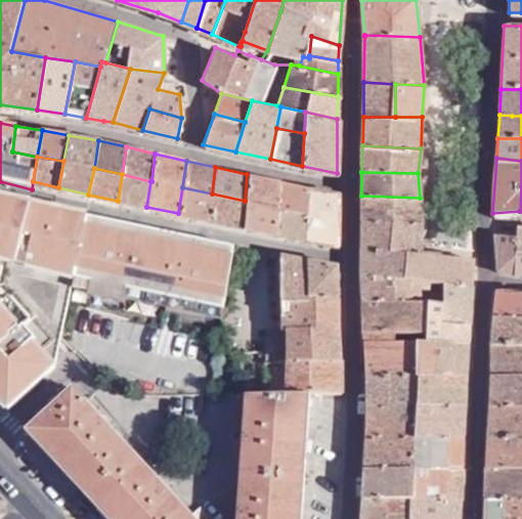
[(146,207),(150,181),(122,174),(118,201),(146,207)]
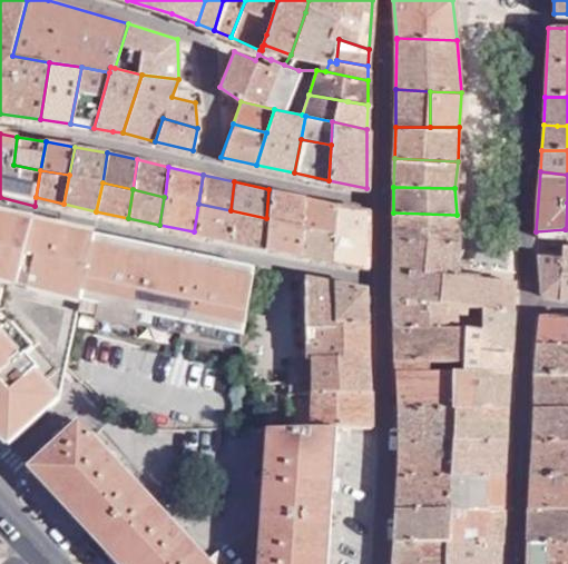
[(300,225),(302,196),(268,189),(266,218),(264,247),(296,254),(300,225)]
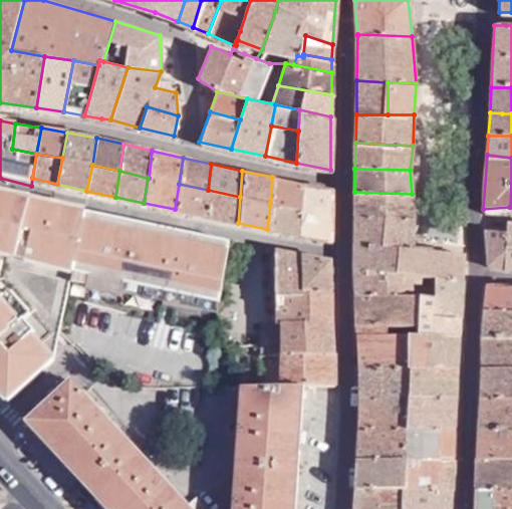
[(298,208),(300,183),(272,177),(270,203),(298,208)]
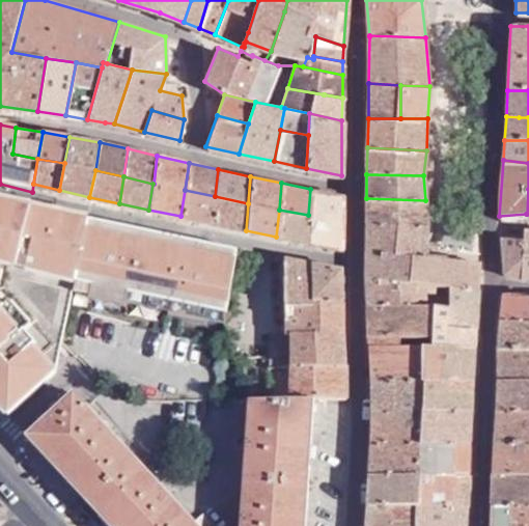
[(340,194),(310,189),(308,215),(306,243),(316,244),(338,248),(340,194)]
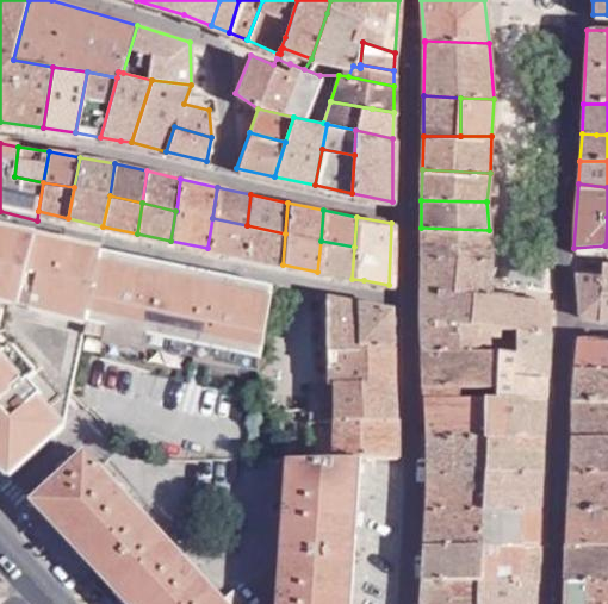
[(208,248),(243,256),(247,225),(212,218),(208,248)]
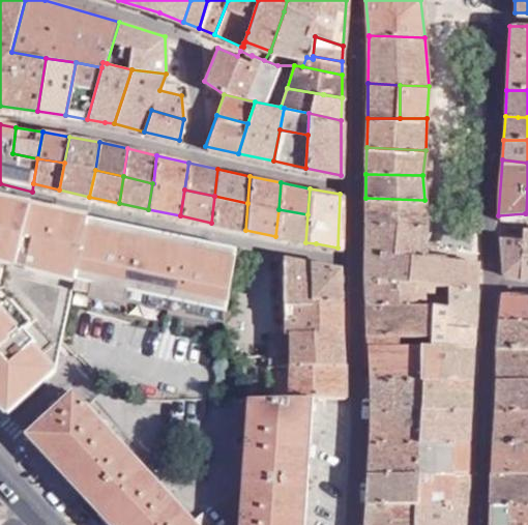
[(211,223),(245,230),(247,203),(214,196),(211,223)]
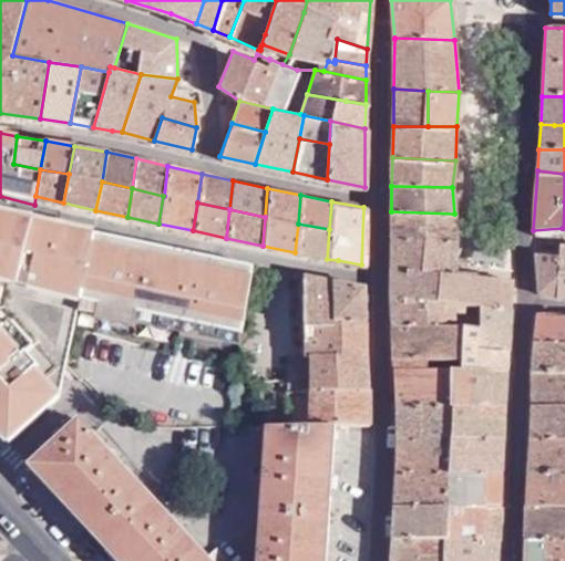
[(0,439),(6,446),(63,400),(0,330),(0,282),(81,302),(244,338),(255,269),(0,211),(0,439)]
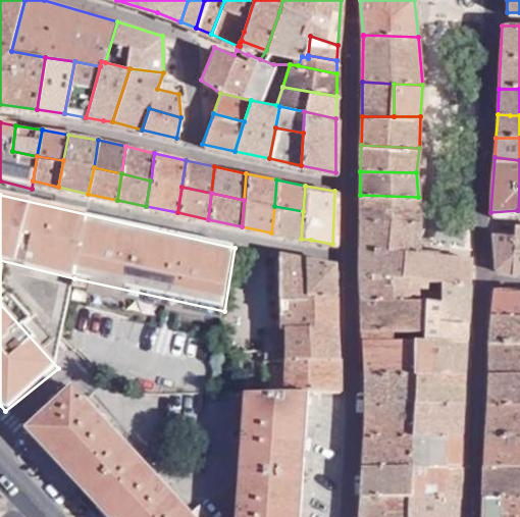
[(360,195),(360,247),(405,249),(419,250),(418,197),(360,195)]
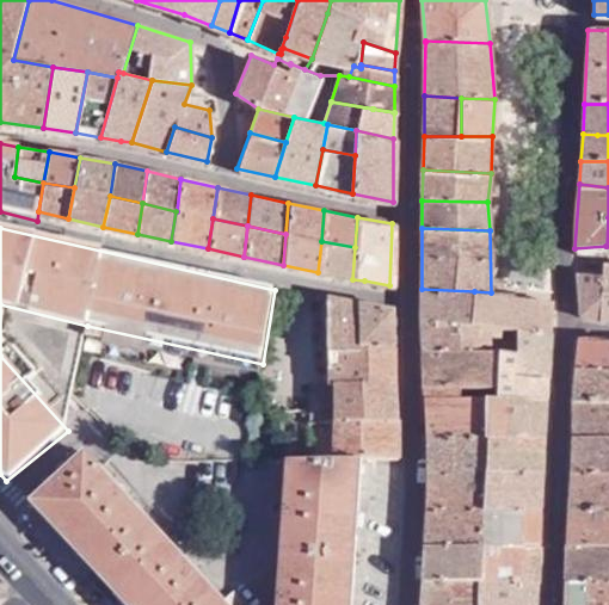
[(352,279),(355,247),(321,241),(318,272),(348,278),(352,279)]
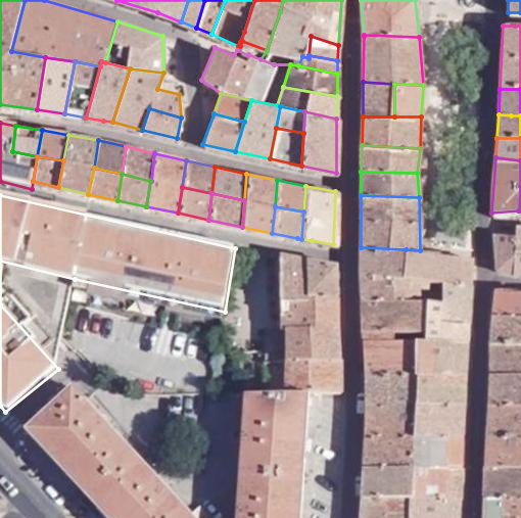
[(513,273),(515,233),(493,231),(495,268),(513,273)]
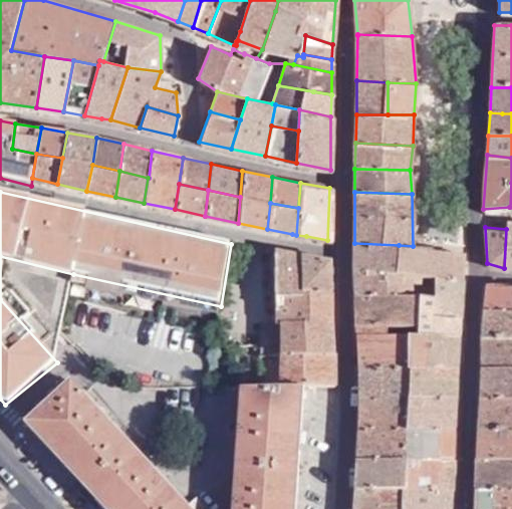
[(354,243),(354,267),(397,271),(399,245),(354,243)]
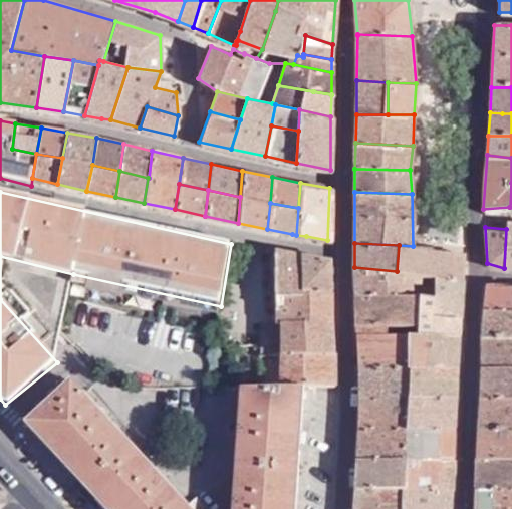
[(397,271),(412,273),(431,275),(431,248),(413,246),(399,245),(397,271)]
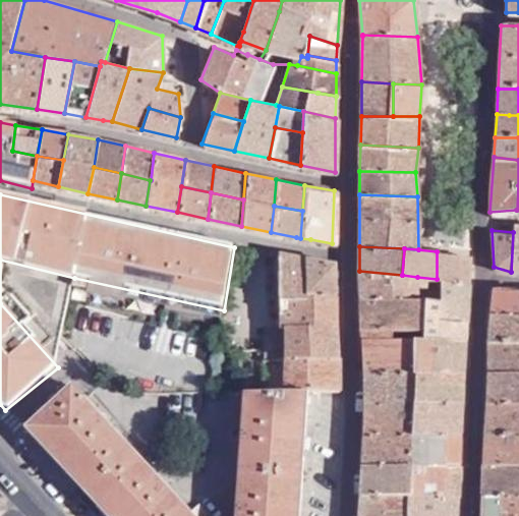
[(285,354),(338,355),(336,326),(336,296),(306,293),(305,255),(278,250),(279,327),(284,327),(285,354)]
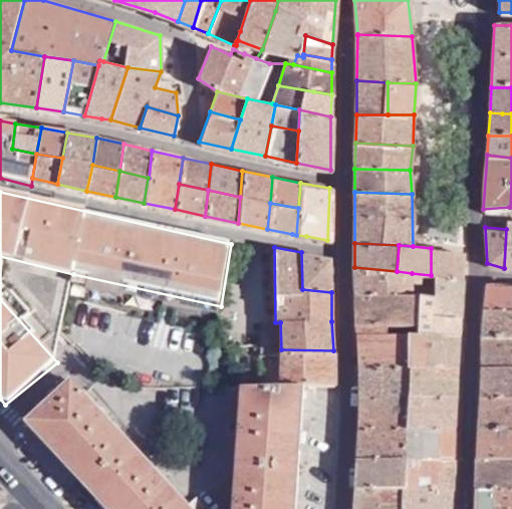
[(431,275),(461,278),(462,250),(431,248),(431,275)]
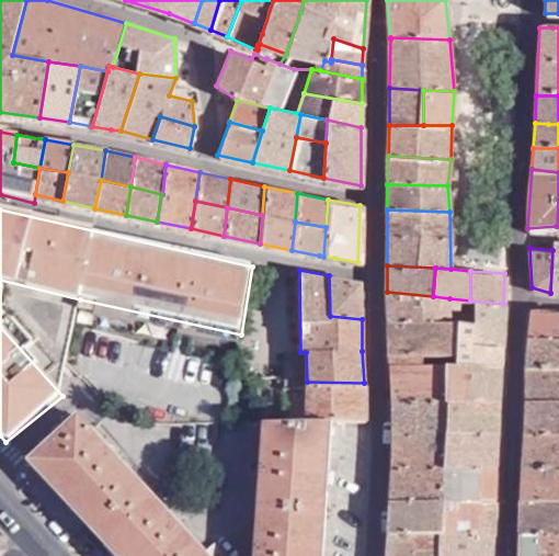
[(330,316),(362,319),(362,282),(329,275),(330,316)]
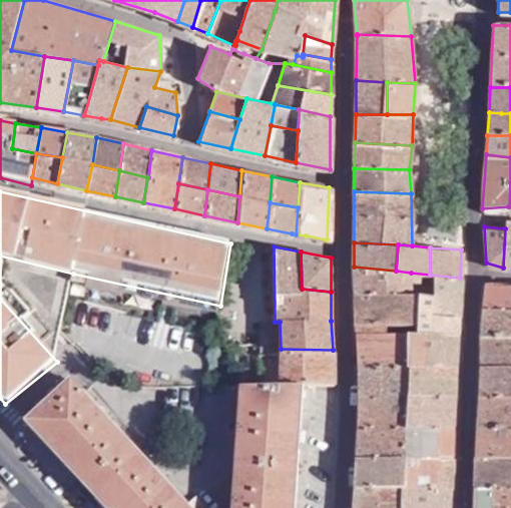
[(354,267),(355,294),(413,294),(411,273),(396,271),(354,267)]
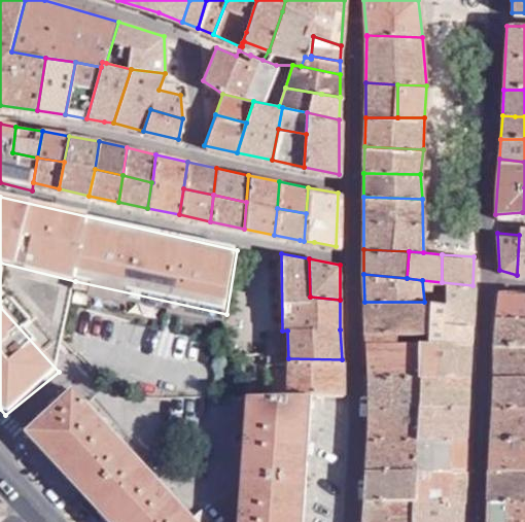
[(422,280),(424,302),(428,303),(428,320),(470,321),(473,285),(442,282),(422,280)]
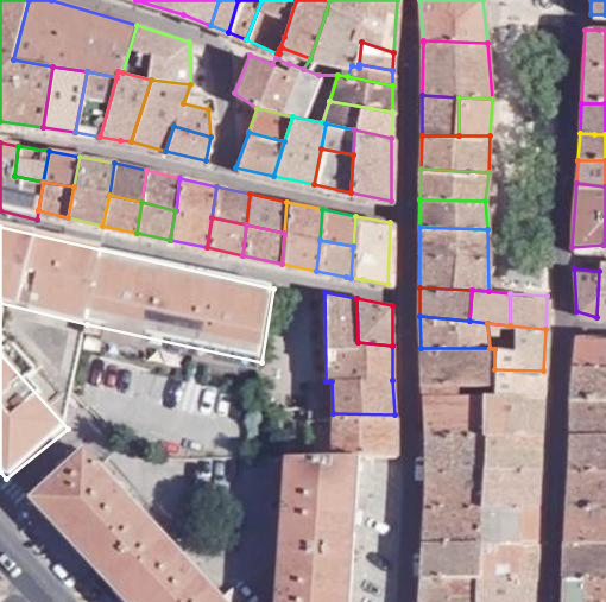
[(574,335),(572,366),(605,367),(605,335),(594,335),(574,335)]
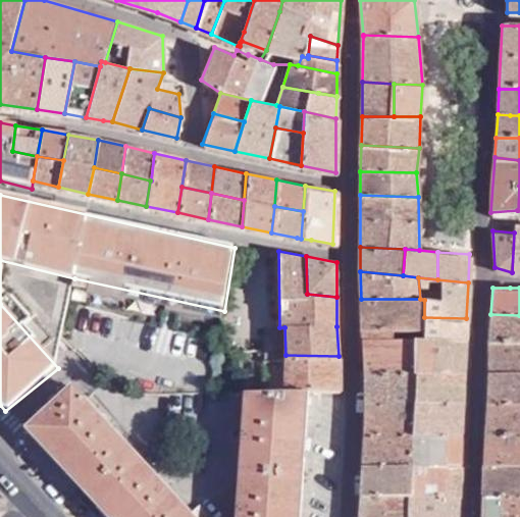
[(361,299),(362,337),(414,339),(423,340),(424,317),(424,300),(420,299),(361,299)]
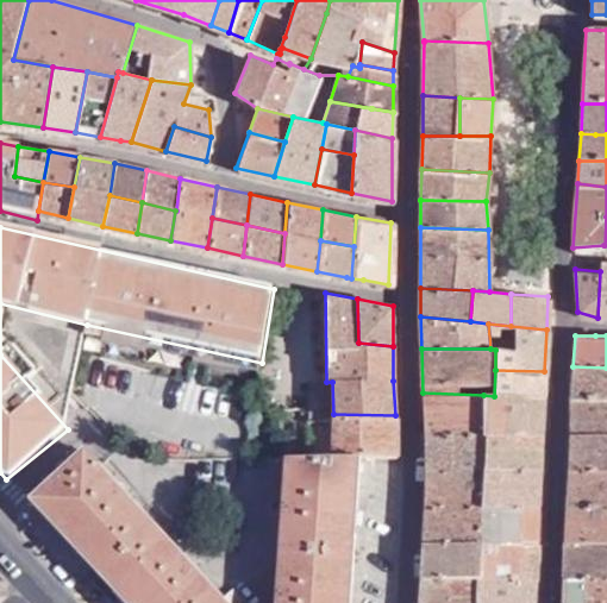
[(606,368),(573,366),(571,397),(606,397),(606,368)]
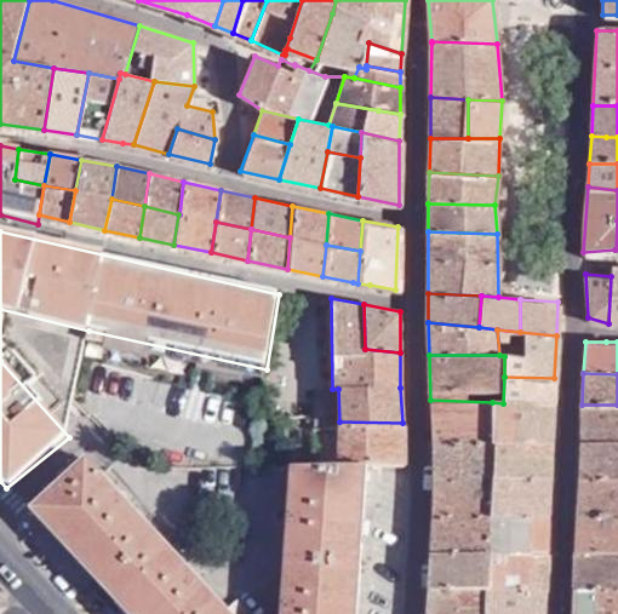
[(503,403),(551,403),(554,378),(504,377),(503,403)]
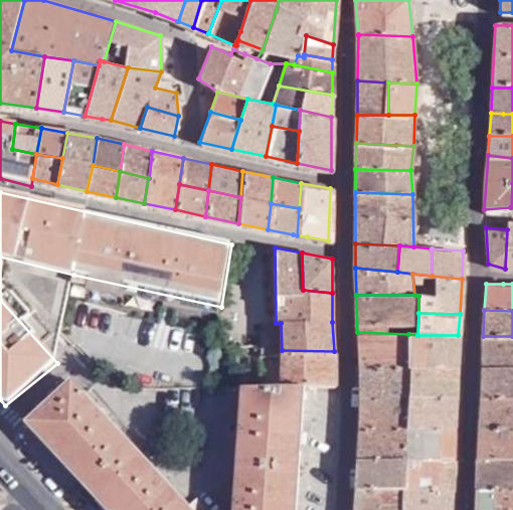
[(357,332),(359,366),(408,366),(408,334),(357,332)]
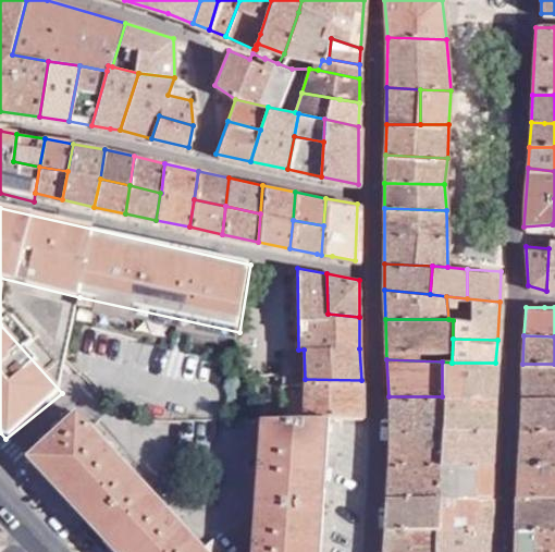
[(442,362),(442,396),(495,396),(495,363),(452,363),(442,362)]
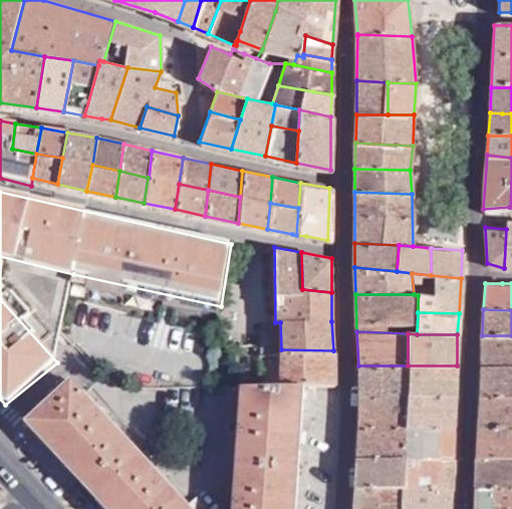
[(511,335),(482,335),(482,366),(511,365),(511,335)]
